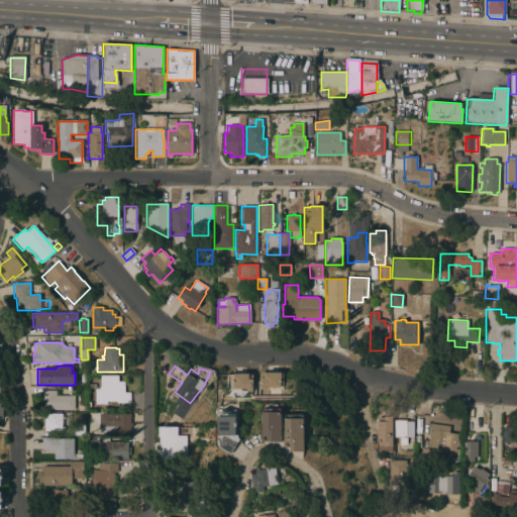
[(281,390),(257,390),(259,374),(263,374),(263,373),(280,373),(280,374),(282,374),(281,390)]
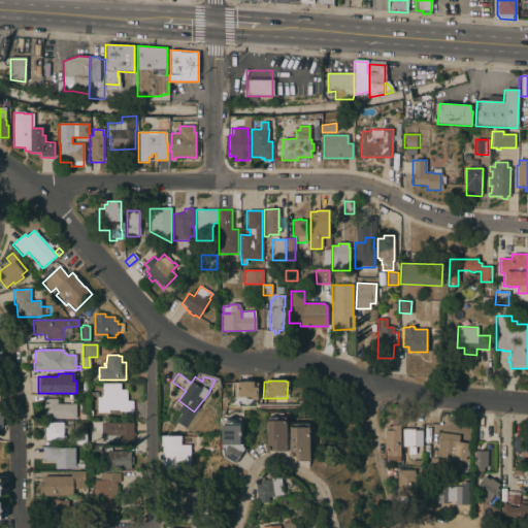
[(257,400),(251,400),(251,399),(231,399),(231,383),(236,384),(236,382),(253,382),(253,384),(256,384),(256,388),(257,388),(257,400)]
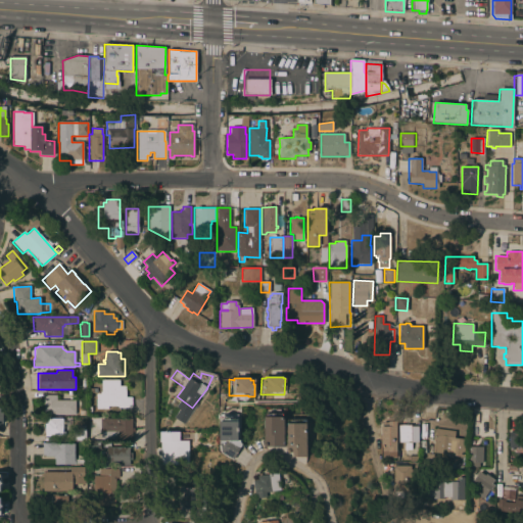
[(119,380),(119,386),(126,386),(126,397),(131,397),(132,408),(117,409),(117,406),(107,407),(107,411),(96,411),(96,400),(101,400),(101,380),(119,380)]
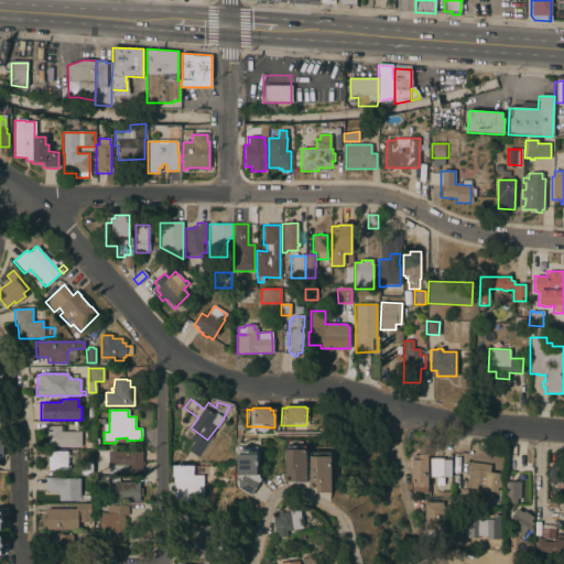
[(80,447),(46,447),(46,426),(60,426),(60,432),(80,432),(80,447)]
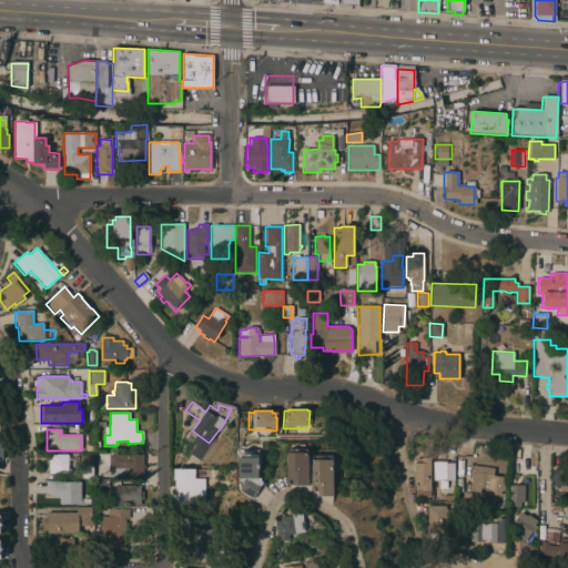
[(308,485),(287,485),(287,453),(288,453),(288,449),(307,449),(308,485)]
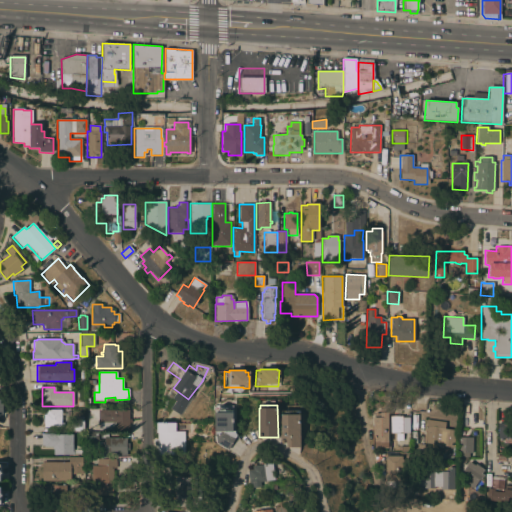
[(236,436),(228,450),(216,443),(217,441),(217,436),(216,436),(215,408),(227,408),(227,410),(232,410),(233,431),(235,431),(235,435),(236,436)]
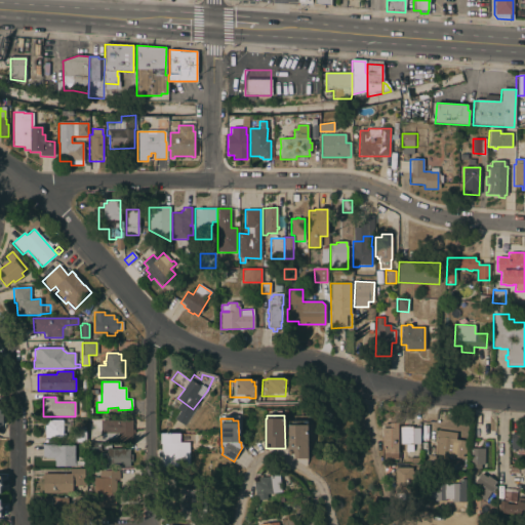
[(56,420),(56,419),(62,419),(62,420),(63,420),(62,434),(65,434),(65,438),(62,438),(44,438),(44,435),(43,434),(43,430),(44,429),(44,423),(47,423),(47,419),(56,420)]
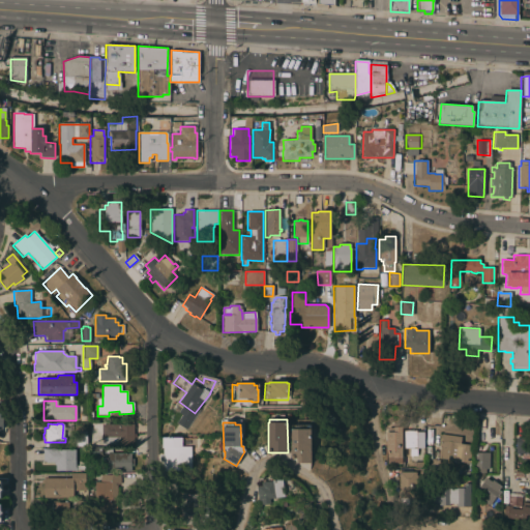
[(134,434),(135,434),(135,439),(133,439),(133,446),(101,445),(101,439),(101,424),(128,424),(134,424),(134,434)]
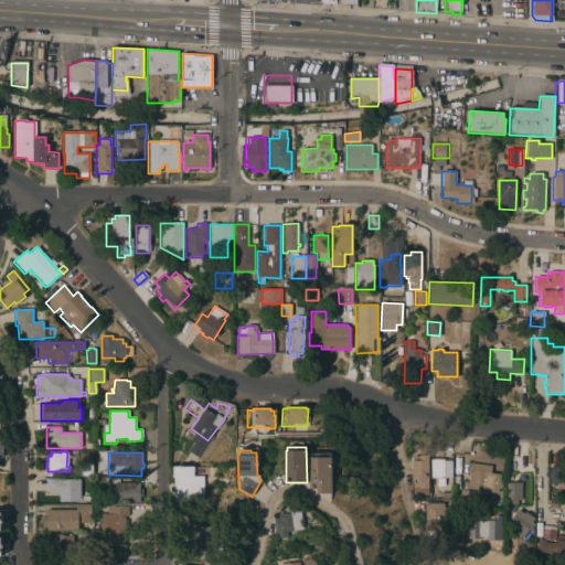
[(331,493),(316,493),(316,489),(310,489),(310,457),(311,457),(311,455),(330,455),(331,493)]
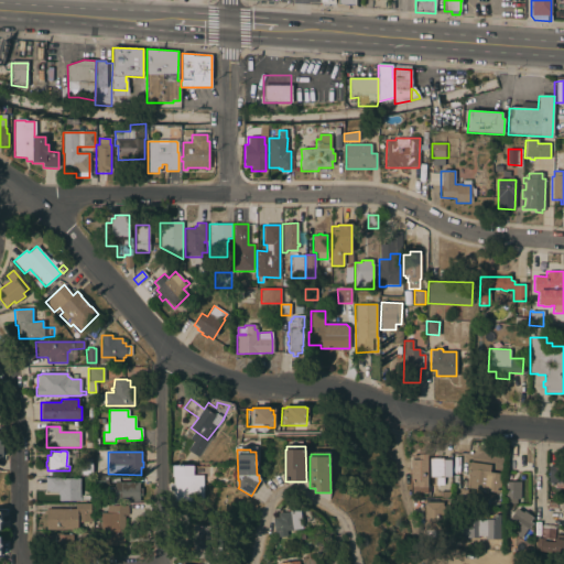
[(411,487),(411,480),(411,461),(412,461),(412,456),(419,456),(419,454),(427,454),(427,487),(411,487)]
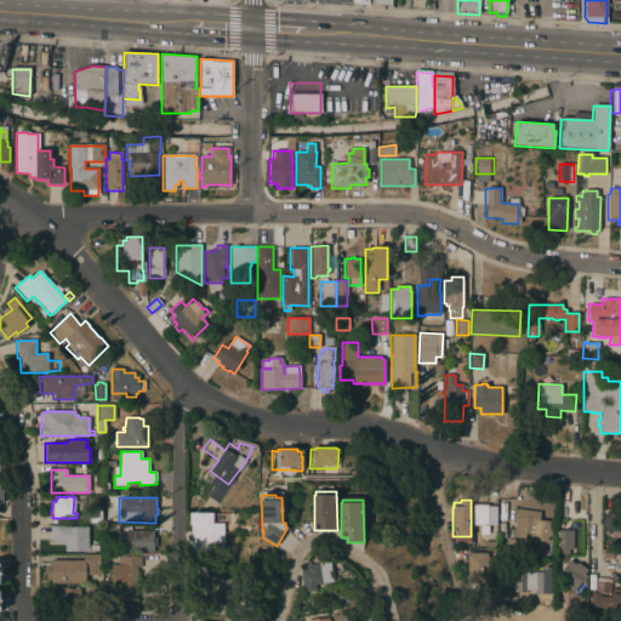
[(91,505),(100,506),(100,510),(101,510),(101,523),(85,523),(85,510),(91,510),(91,505)]
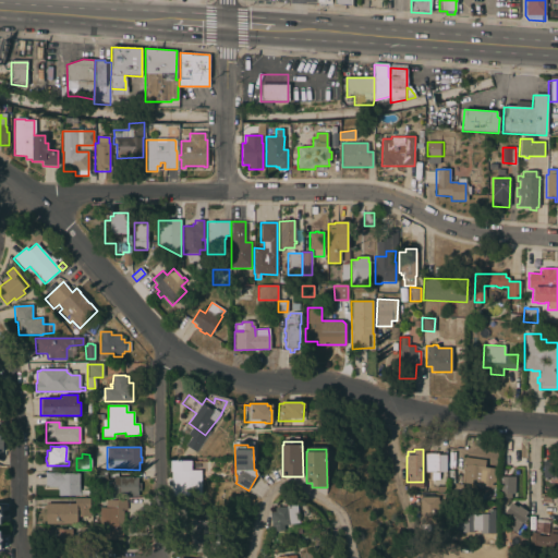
[(437,453),(437,456),(446,456),(446,472),(438,472),(438,481),(431,481),(431,473),(425,473),(425,453),(437,453)]
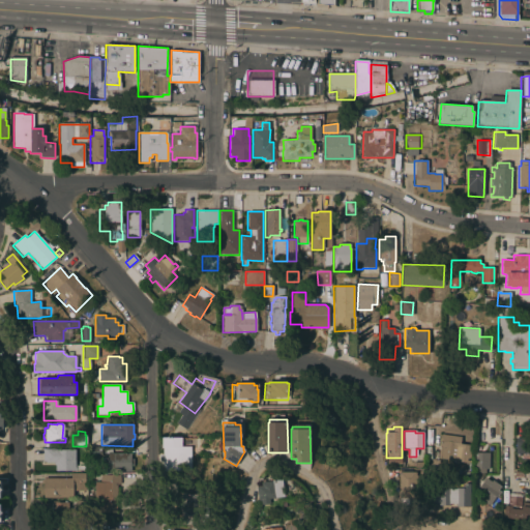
[(441,435),(461,437),(460,444),(471,445),(468,463),(460,462),(458,474),(443,472),(445,460),(429,457),(430,443),(439,447),(441,435)]
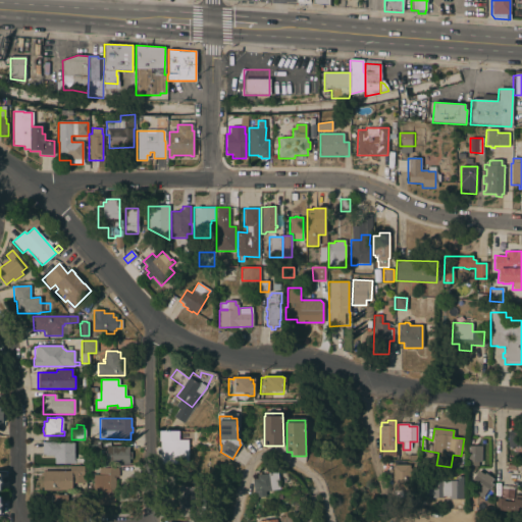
[(188,464),(160,465),(160,440),(167,440),(167,431),(178,431),(178,440),(188,440),(188,464)]
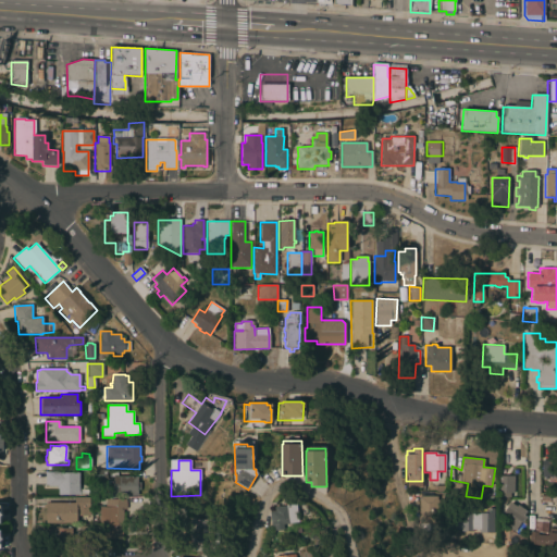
[(542,462),(555,462),(555,478),(541,477),(542,462)]
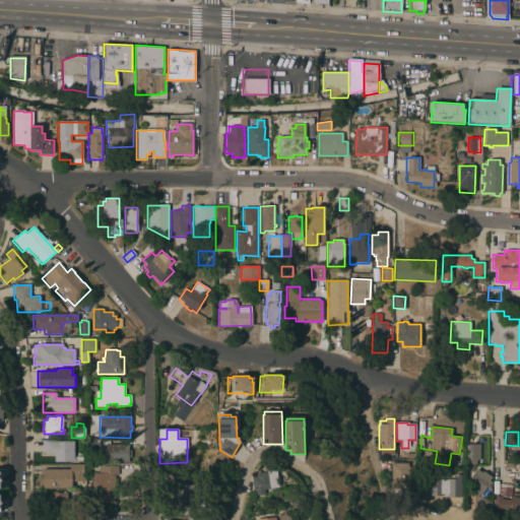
[(86,439),(99,439),(99,449),(86,449),(86,439)]
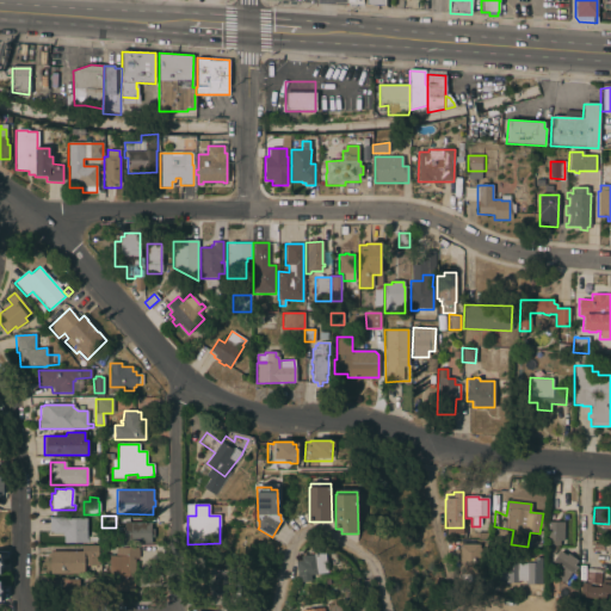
[(86,539),(87,539),(87,543),(61,543),(61,534),(49,534),(49,519),(51,519),(51,518),(65,518),(86,518),(86,539)]
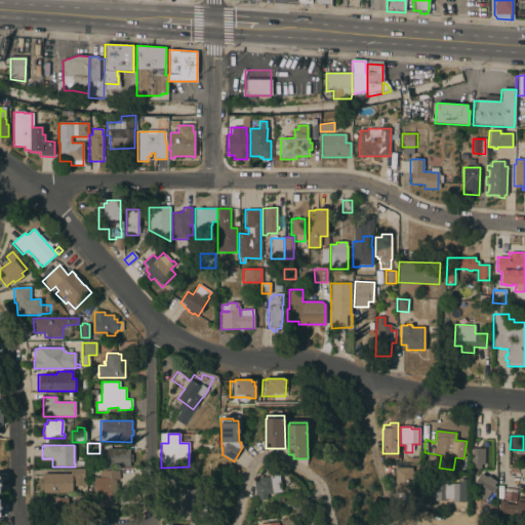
[(129,449),(129,454),(131,454),(131,461),(129,461),(129,467),(102,467),(102,453),(106,453),(106,449),(129,449)]
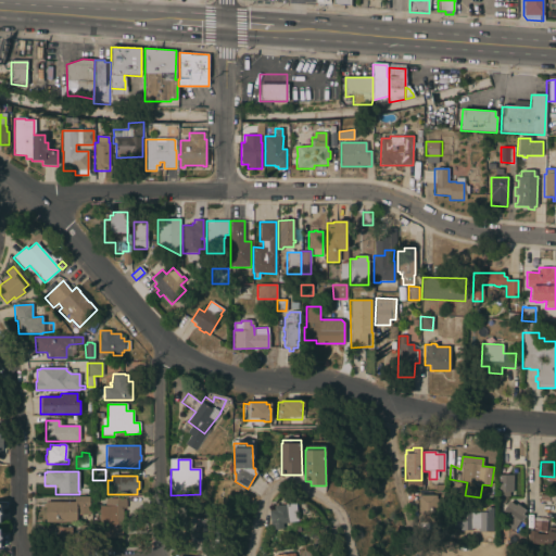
[(497,476),(512,476),(512,492),(508,492),(508,497),(497,497),(497,492),(496,492),(497,476)]
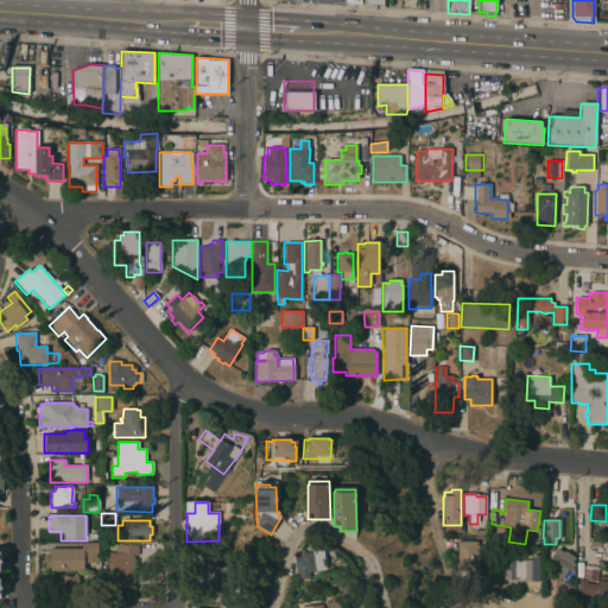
[(476,542),(476,546),(477,546),(479,571),(456,572),(456,551),(457,551),(457,542),(476,542)]
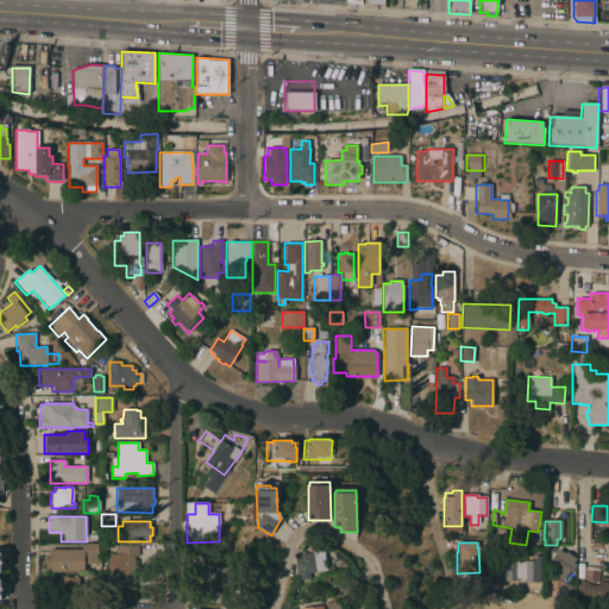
[(49,572),(49,556),(46,556),(46,551),(81,550),(81,545),(98,545),(98,564),(83,564),(83,572),(49,572)]
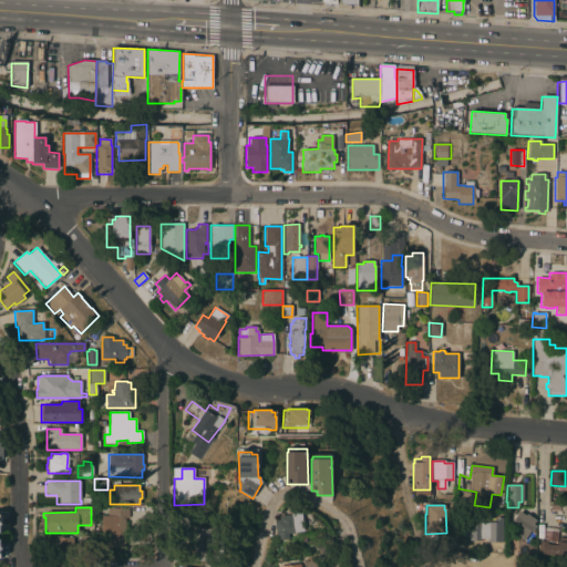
[(100,548),(101,516),(106,516),(106,508),(127,509),(127,519),(125,519),(124,548),(100,548)]
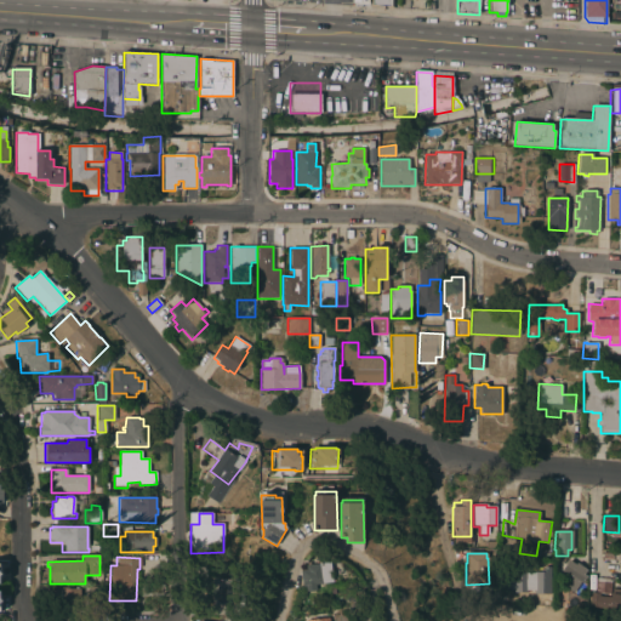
[(306,586),(303,586),(301,570),(307,570),(307,565),(319,564),(319,562),(330,560),(334,582),(317,585),(317,588),(315,588),(317,590),(306,592),(306,586)]
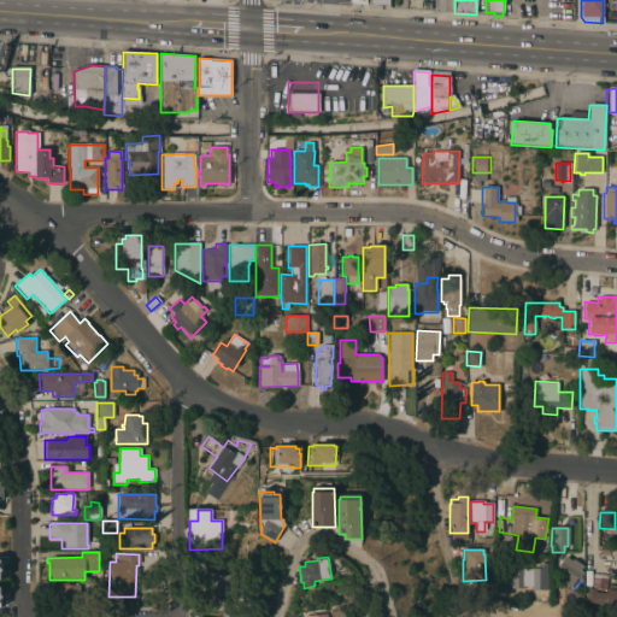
[(571,560),(573,559),(582,565),(580,570),(582,573),(579,580),(576,579),(570,588),(562,582),(565,577),(556,570),(564,557),(571,560)]
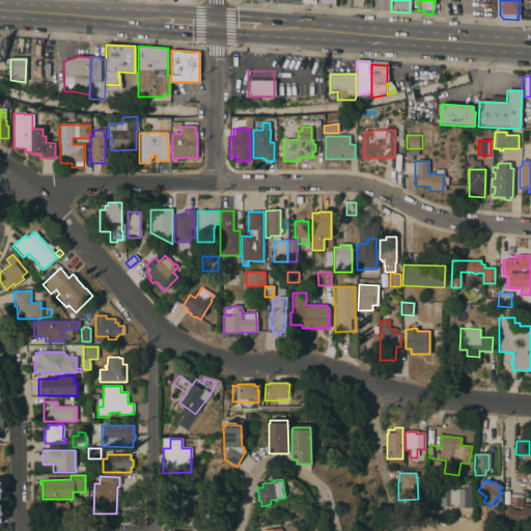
[(203,496),(203,525),(182,525),(180,496),(203,496)]
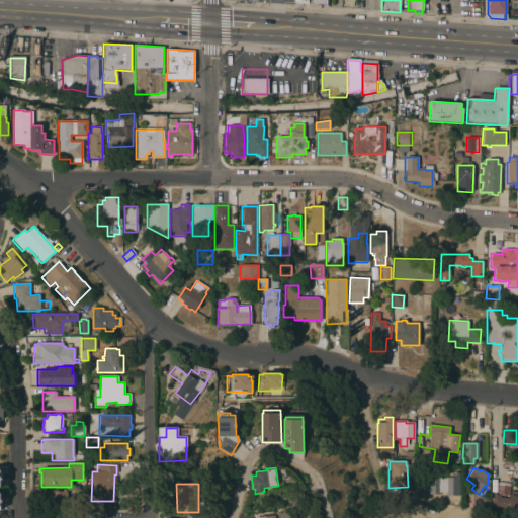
[(72,489),(72,490),(82,489),(82,498),(68,498),(68,489),(72,489)]
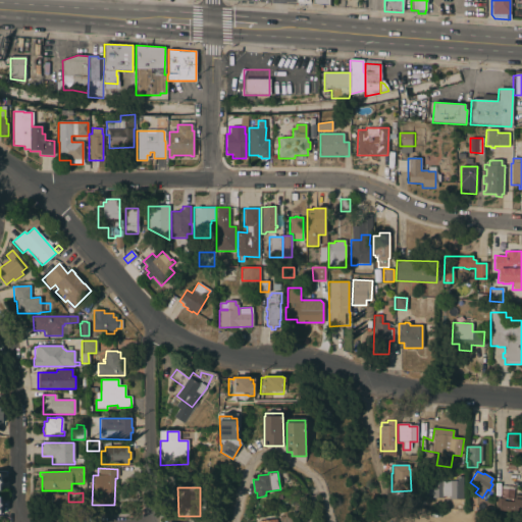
[(51,494),(51,493),(56,493),(56,494),(66,496),(66,510),(57,510),(57,506),(43,506),(44,494),(51,494)]
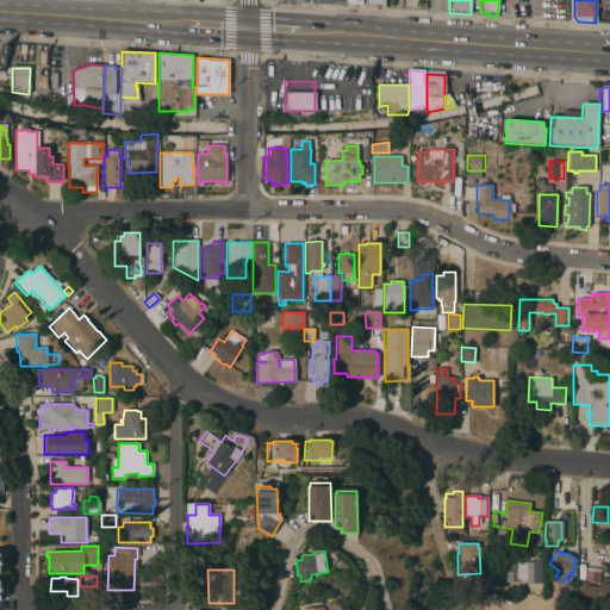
[(589,583),(589,585),(599,586),(601,578),(609,578),(609,598),(579,597),(580,582),(589,583)]
